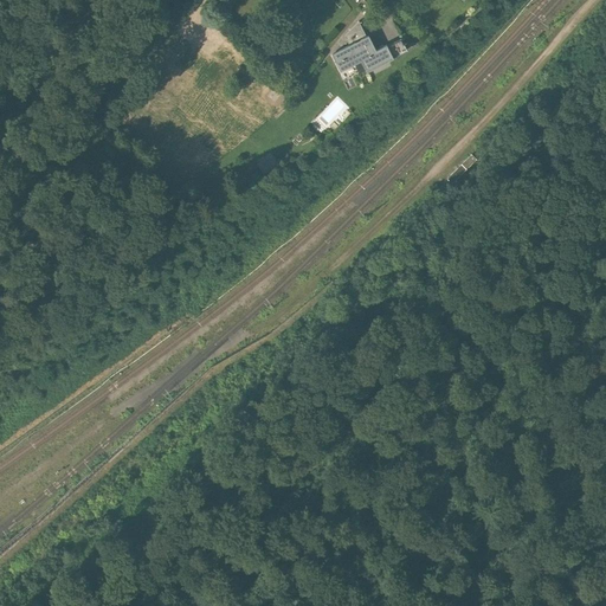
[(368,34),(331,53),(340,70),(360,59),(366,71),(393,57),(386,44),(375,50),(368,34)]
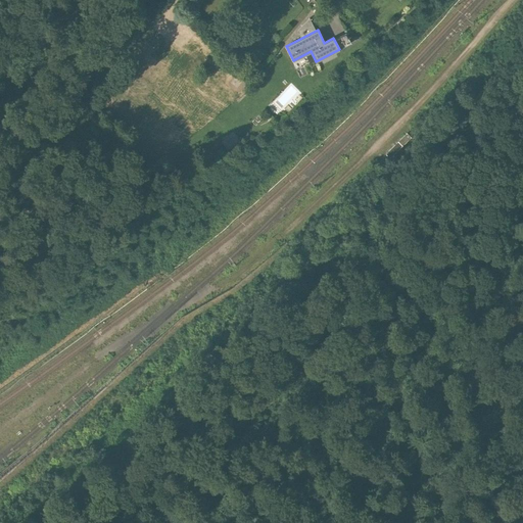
[(303,94),(290,81),(270,102),(279,111),(282,107),(286,111),(303,94)]
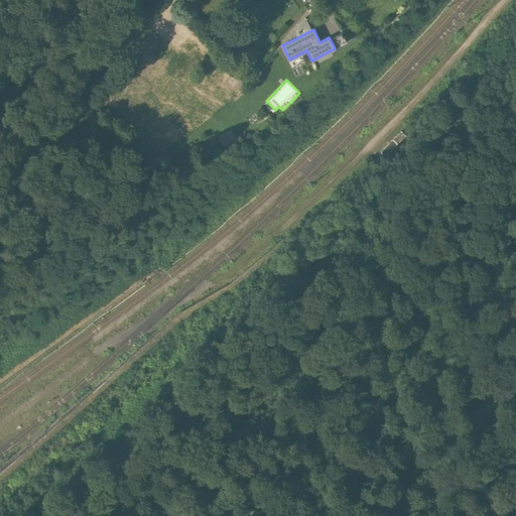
[(231,129),(219,137),(224,145),(237,137),(231,129)]
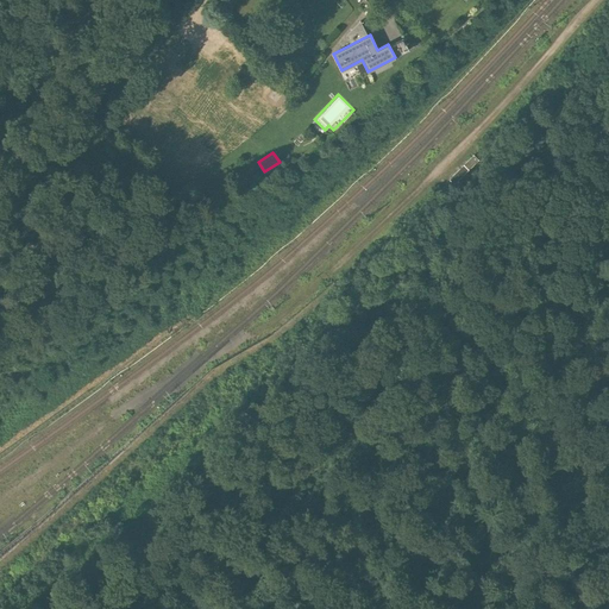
[(450,182),(454,187),(479,162),(473,157),(450,182)]
